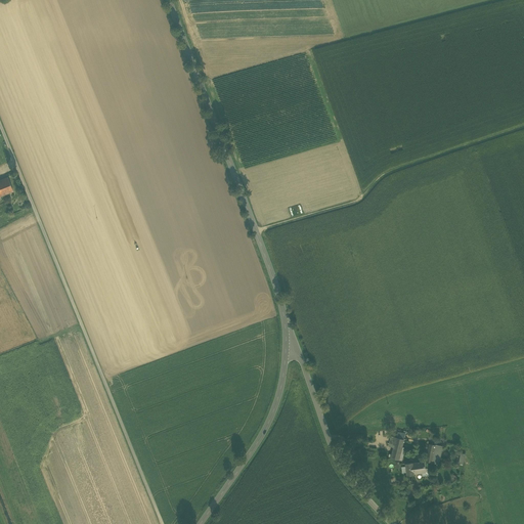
[(0,179),(0,187),(3,195),(13,191),(7,177),(0,179)]
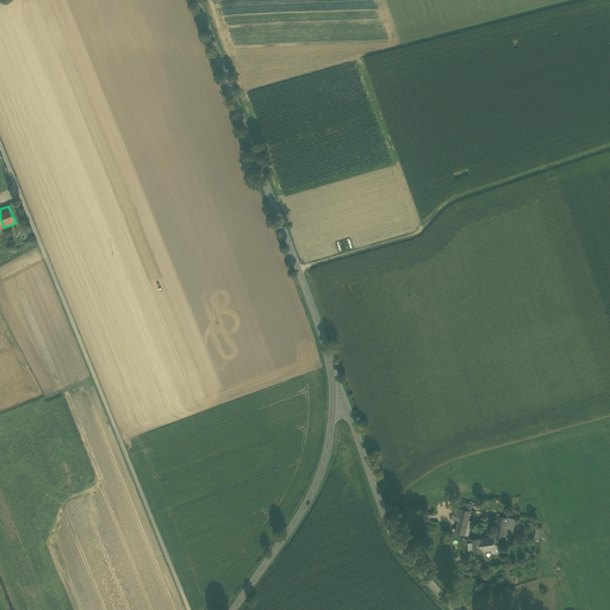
[(459,522),(467,523),(468,521),(471,511),(461,510),(459,521),(459,522)]
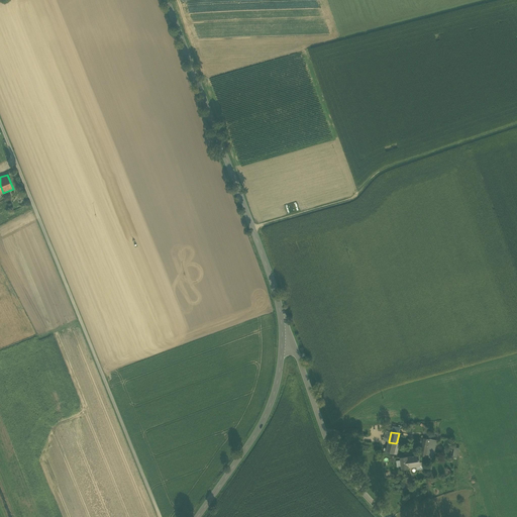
[(426,456),(432,457),(436,440),(429,438),(423,437),(423,441),(421,447),(420,454),(426,456)]
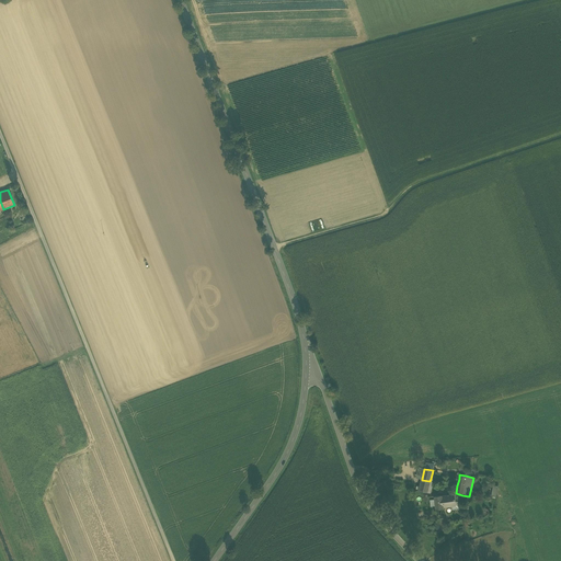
[(444,507),(451,506),(456,505),(456,501),(455,493),(442,495),(434,496),(435,499),(435,506),(436,508),(444,507)]
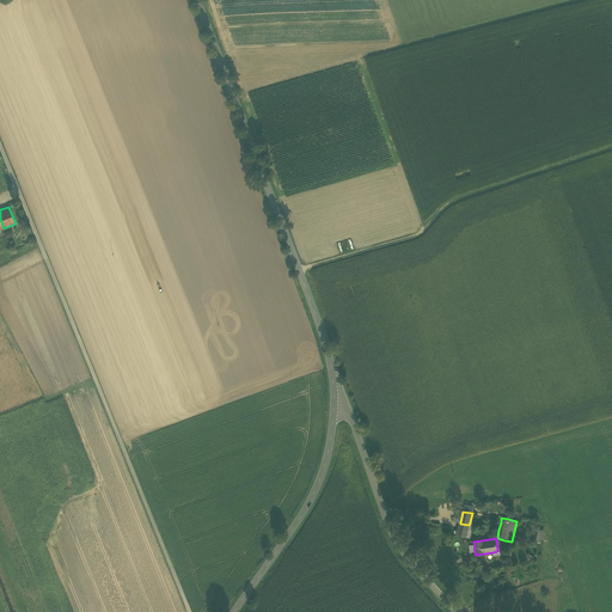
[(501,546),(497,546),(497,551),(493,552),(493,556),(502,555),(501,546)]
